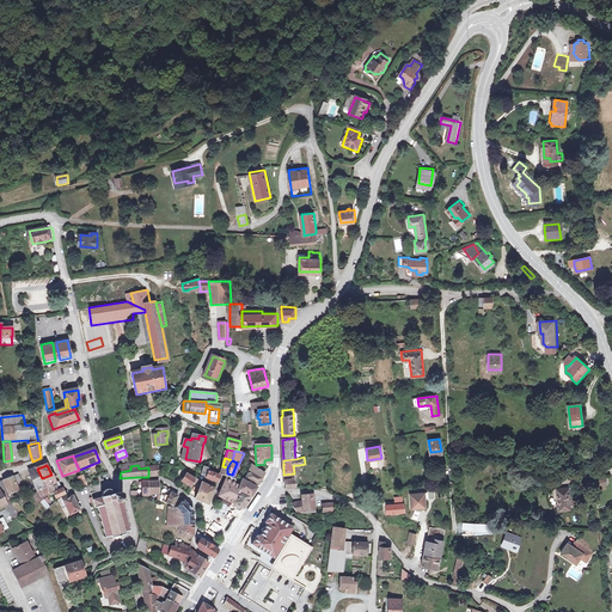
[(158,466),(148,467),(148,477),(153,476),(158,476),(158,466)]
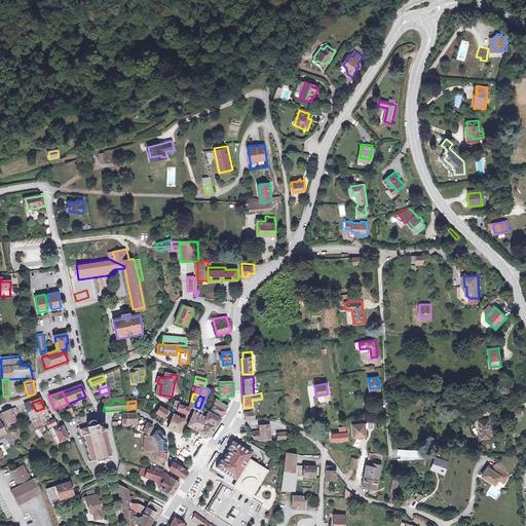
[(181,405),(181,403),(178,401),(175,406),(177,408),(176,409),(186,414),(189,409),(184,406),(181,405)]
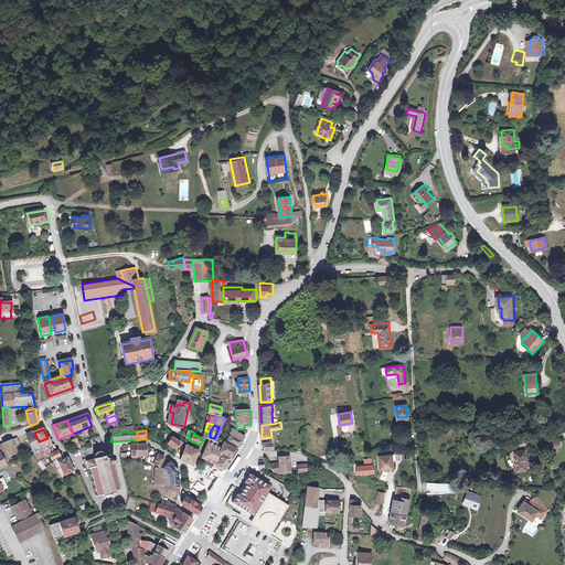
[(231,430),(226,440),(233,445),(238,447),(244,437),(231,430)]
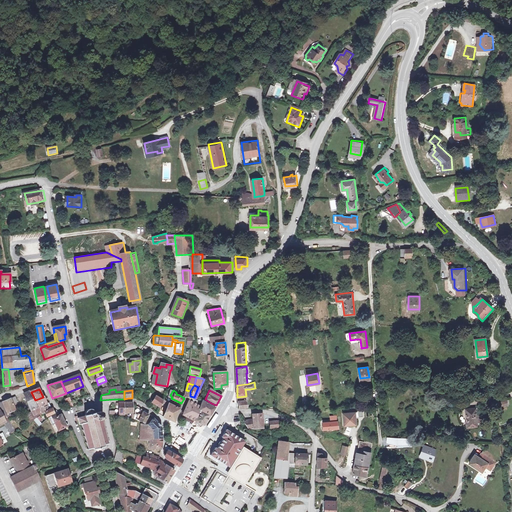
[(35,420),(38,418),(43,416),(42,414),(39,408),(35,400),(31,392),(25,394),(28,403),(35,420)]
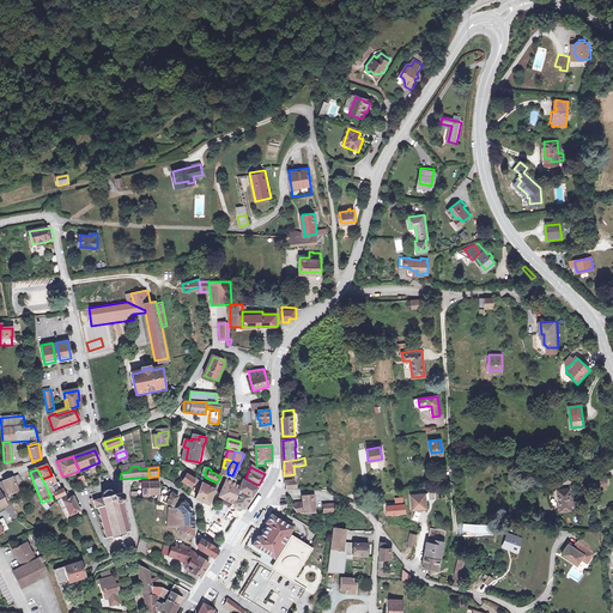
[(53,478),(55,478),(54,474),(52,475),(42,479),(47,489),(55,484),(53,478)]
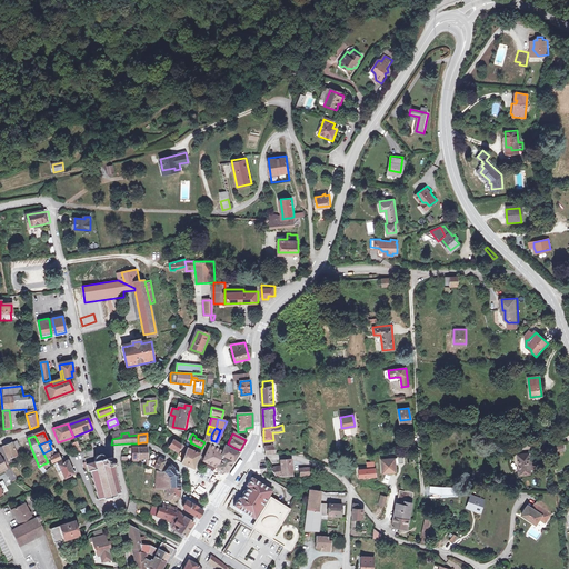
[(178,452),(180,447),(181,446),(173,440),(168,447),(178,452)]
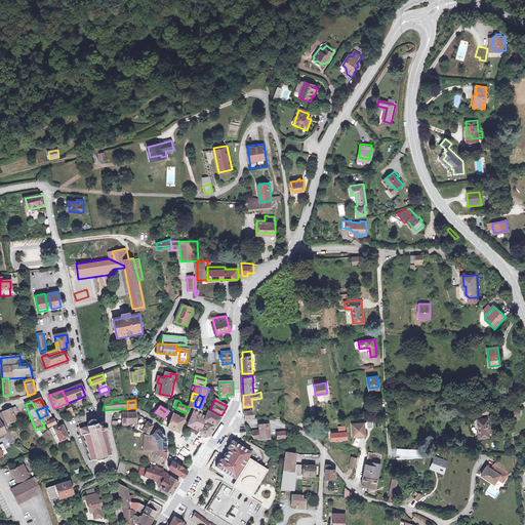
[(188,426),(200,432),(205,419),(204,418),(206,412),(206,411),(195,406),(194,407),(195,407),(194,409),(188,426)]
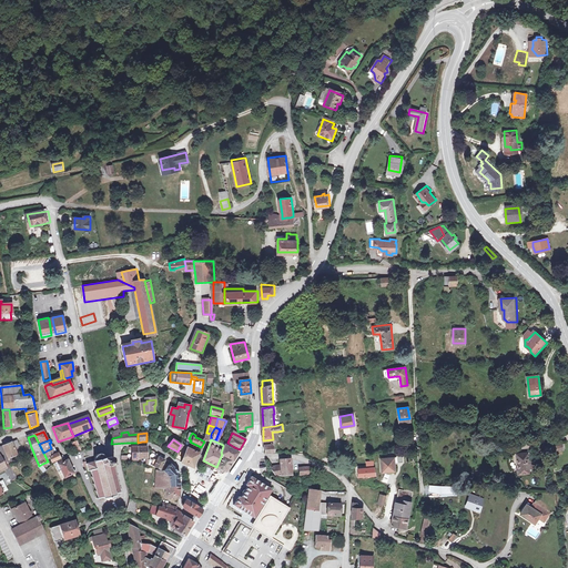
[(0,447),(0,452),(6,460),(17,456),(13,450),(20,447),(17,442),(2,447),(0,447)]
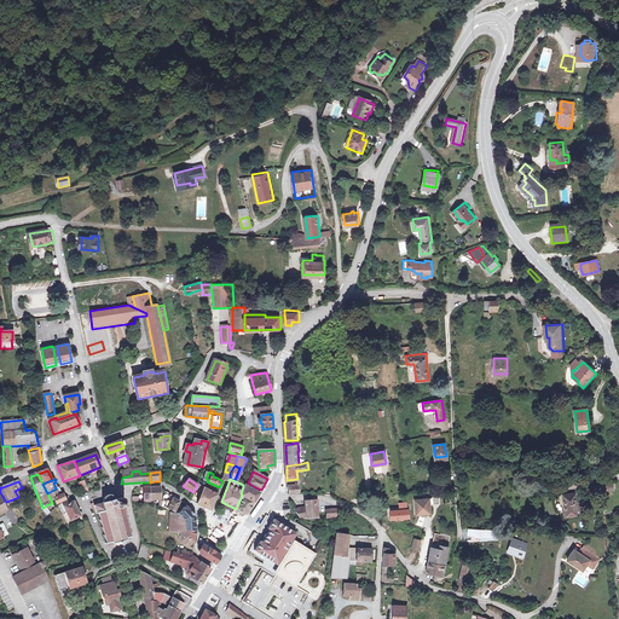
[(254,502),(259,493),(254,490),(255,487),(248,482),(247,485),(246,484),(246,485),(244,486),(243,486),(241,493),(242,495),(254,502)]
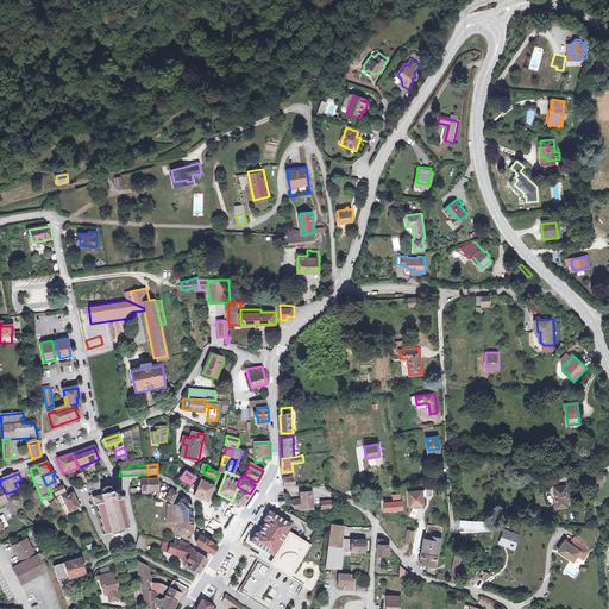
[(146,479),(146,494),(151,494),(151,490),(157,490),(157,479),(146,479)]
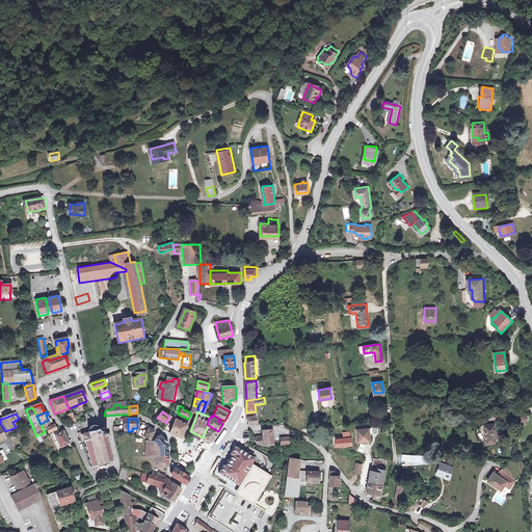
[(175,421),(169,432),(181,437),(187,424),(176,419),(175,421)]
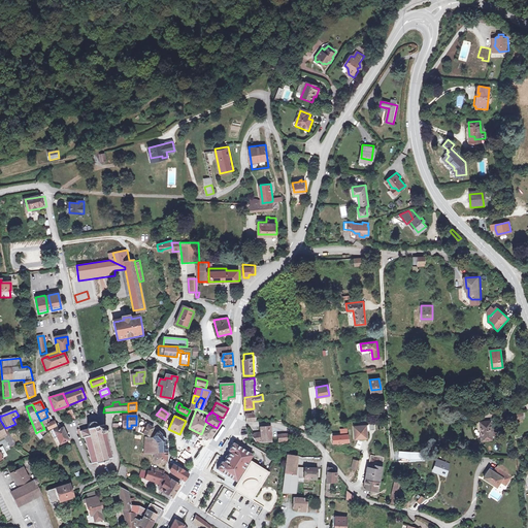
[(43,427),(46,426),(46,425),(51,423),(47,417),(40,421),(43,427)]
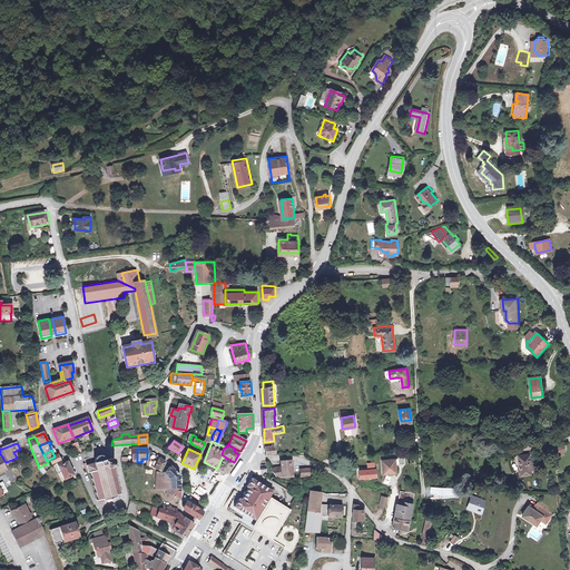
[(531,475),(530,454),(518,455),(519,470),(519,475),(531,475)]
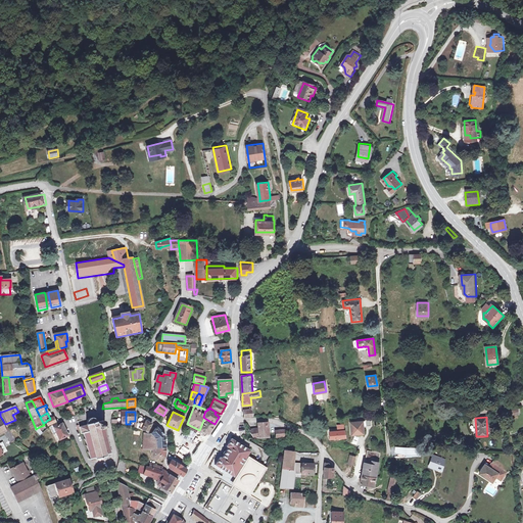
[(215,424),(204,418),(199,430),(208,435),(215,424)]
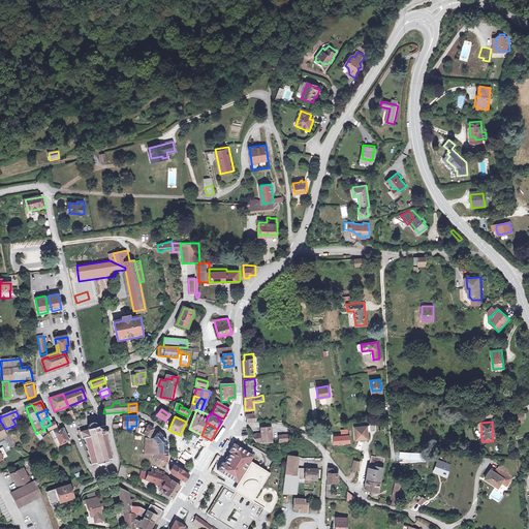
[(0,439),(4,437),(9,435),(7,433),(4,434),(0,426),(0,439)]
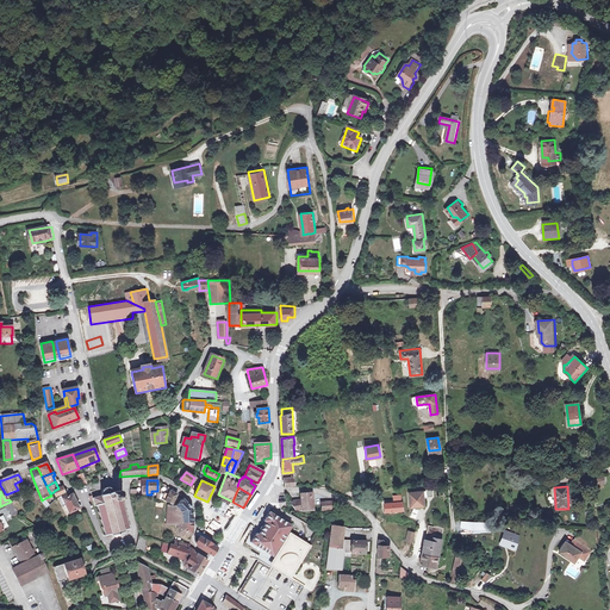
[(94,499),(92,500),(93,505),(94,510),(97,509),(97,512),(99,521),(99,522),(100,522),(101,529),(103,529),(104,537),(104,539),(111,536),(111,537),(112,537),(112,536),(122,534),(123,535),(123,534),(123,533),(130,530),(130,529),(129,530),(128,522),(126,522),(125,515),(125,514),(123,506),(123,505),(120,500),(123,499),(120,492),(113,493),(113,492),(112,492),(109,491),(106,491),(103,492),(100,495),(99,497),(98,497),(98,498),(95,499),(95,498),(94,498),(94,499)]
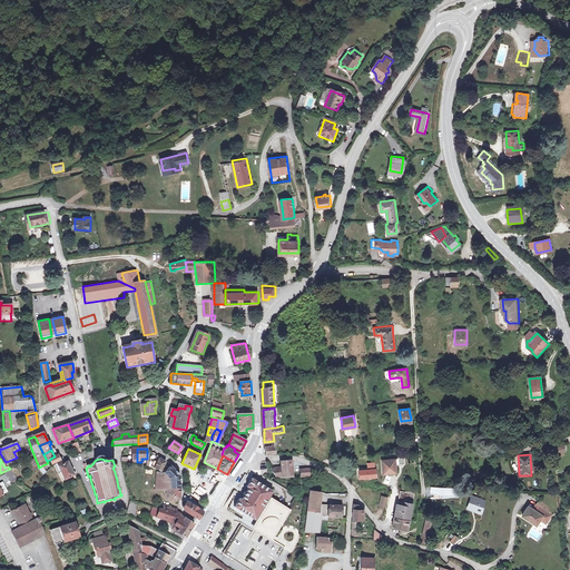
[(395,472),(394,459),(382,460),(383,472),(395,472)]
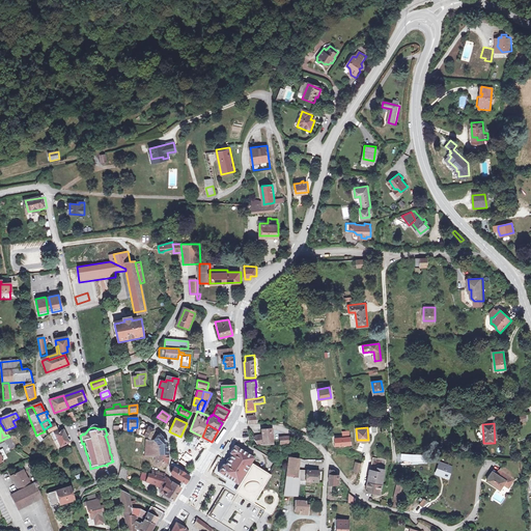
[(147,432),(143,430),(141,437),(147,438),(150,439),(155,431),(149,428),(147,432)]
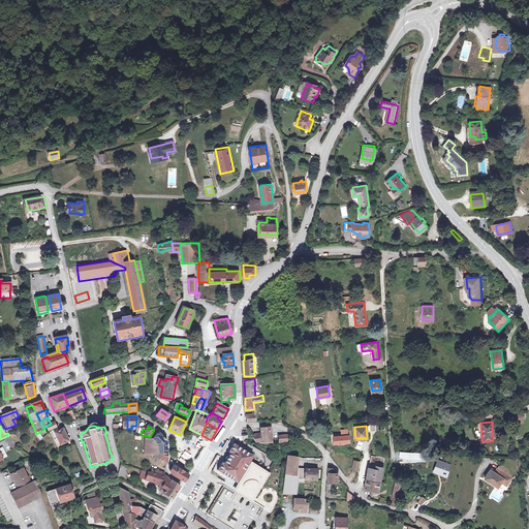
[(272,428),(263,428),(263,433),(254,435),(258,442),(272,442),(272,428)]
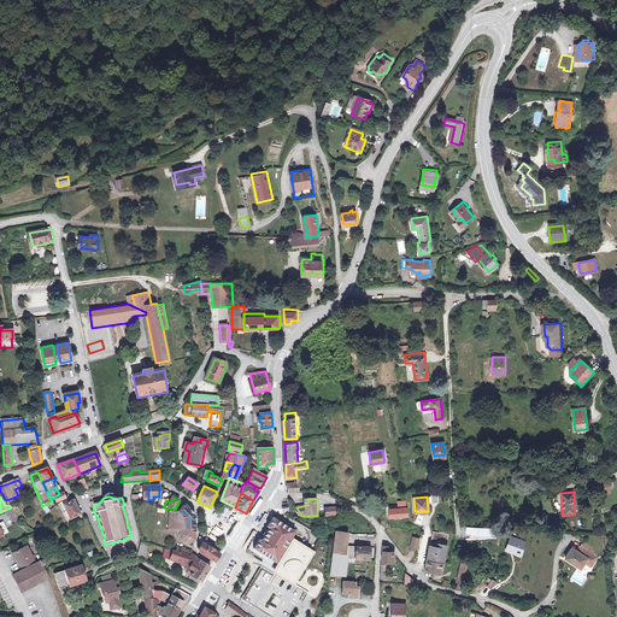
[(68,500),(63,501),(59,505),(63,513),(65,512),(66,515),(68,513),(70,519),(80,516),(74,501),(69,504),(68,500)]
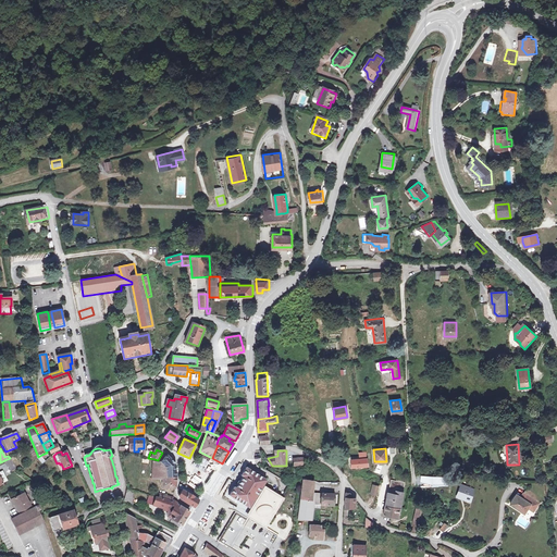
[(166,478),(175,477),(175,463),(168,455),(160,462),(166,468),(166,478)]
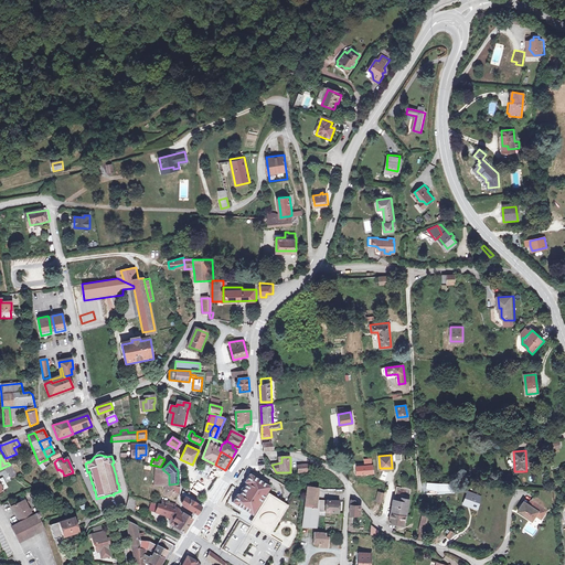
[(374,476),(373,472),(372,465),(366,466),(356,467),(358,473),(368,472),(371,472),(371,476),(374,476)]
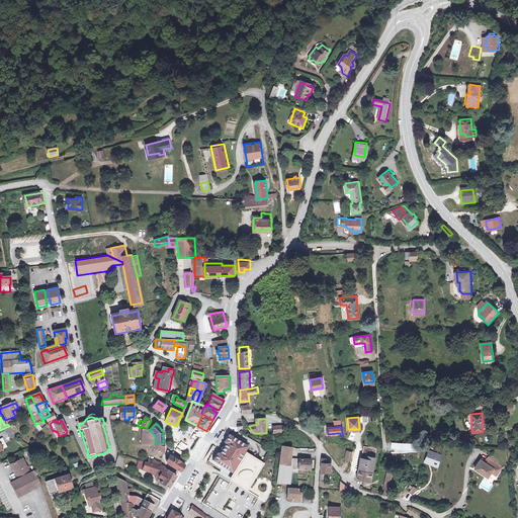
[(152,445),(152,452),(162,452),(163,443),(155,444),(155,435),(149,430),(146,430),(147,428),(144,427),(142,444),(152,445)]
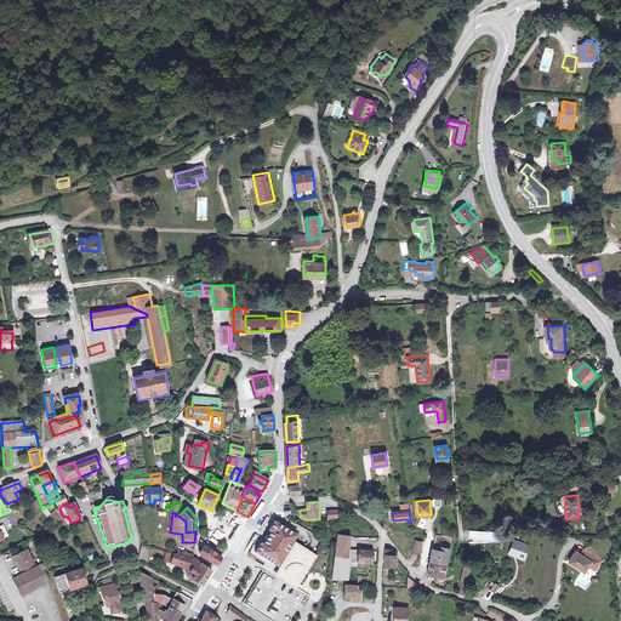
[(13,516),(7,518),(12,527),(20,524),(13,516)]
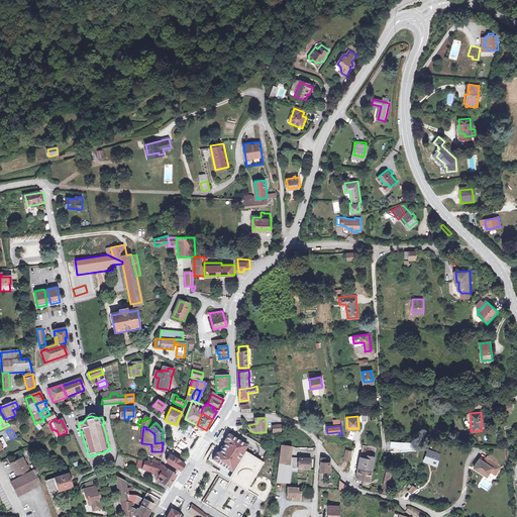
[(246,445),(227,433),(223,441),(224,442),(218,452),(216,452),(212,459),(231,472),(235,463),(242,452),(246,445)]
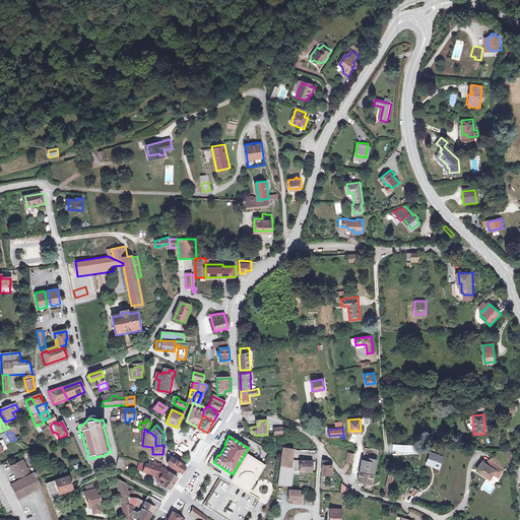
[(415,451),(414,444),(392,445),(392,453),(415,451)]
